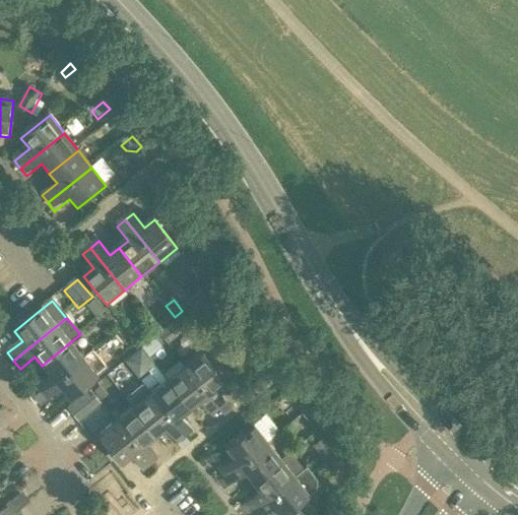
[(169,346),(185,333),(177,323),(159,336),(169,346)]
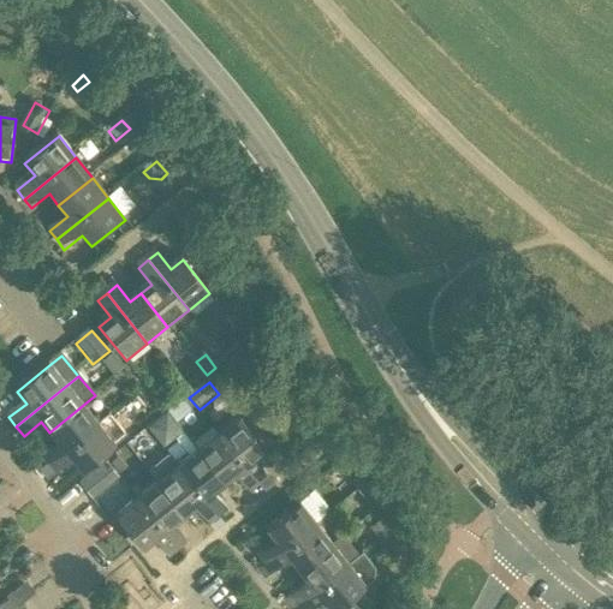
[(49,433),(59,445),(42,458),(48,466),(99,425),(83,406),(95,396),(95,395),(49,433)]
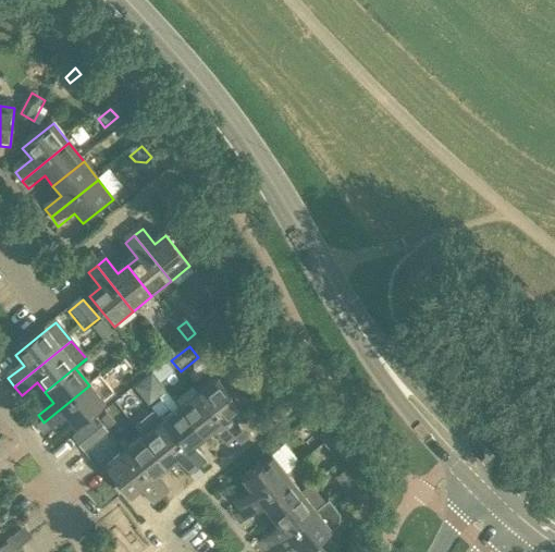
[(144,383),(157,399),(168,390),(155,375),(144,383)]
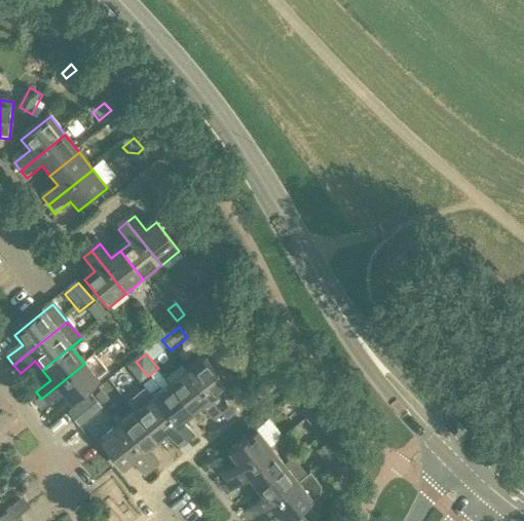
[(206,359),(187,373),(222,417),(223,416),(228,424),(236,418),(219,396),(229,387),(206,359)]
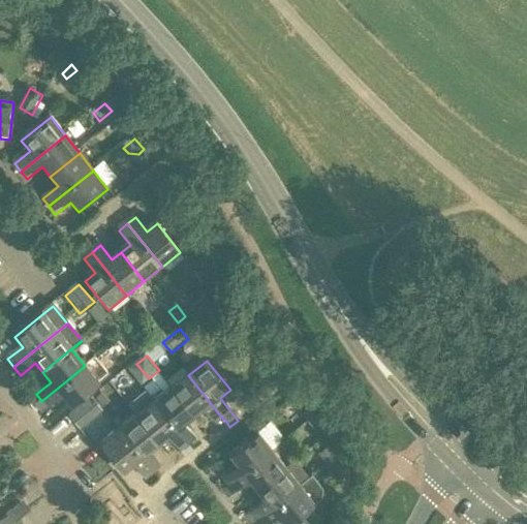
[(100,384),(85,366),(41,401),(49,409),(63,398),(71,408),(100,384)]
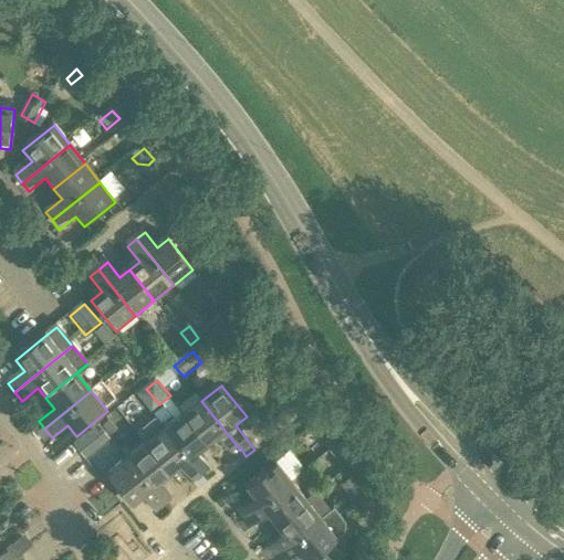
[(239,448),(201,401),(184,415),(209,447),(218,440),(231,455),(239,448)]
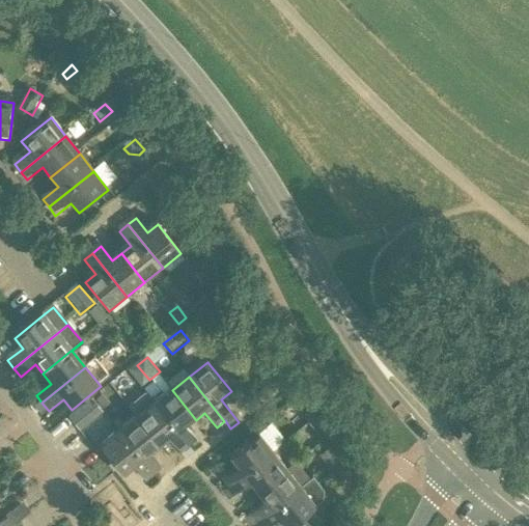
[(196,420),(172,390),(155,405),(191,448),(197,443),(186,428),(196,420)]
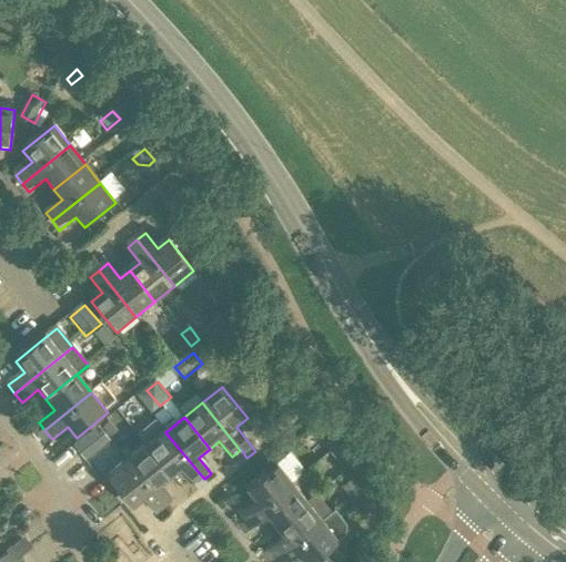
[(165,432),(145,448),(172,479),(182,471),(194,487),(204,479),(165,432)]
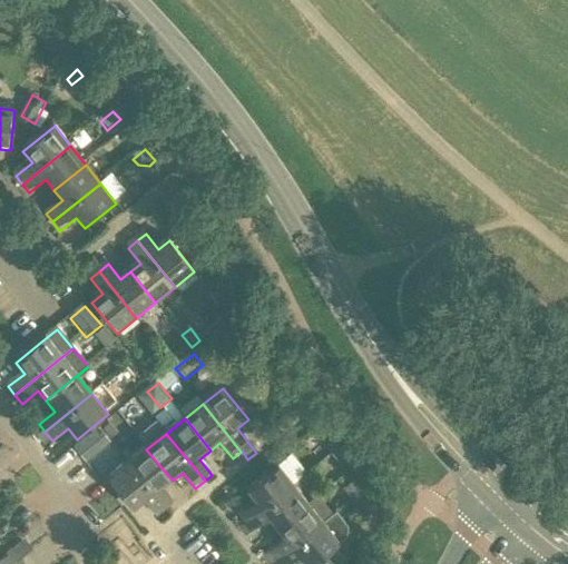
[(110,448),(99,435),(76,454),(86,467),(110,448)]
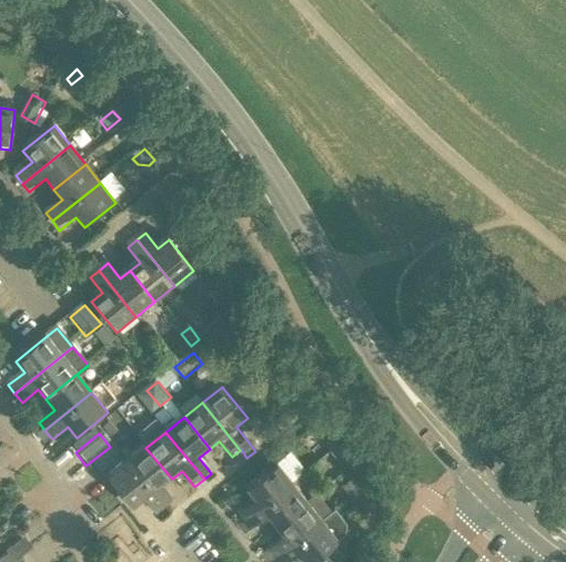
[(172,479),(145,448),(128,462),(165,510),(173,503),(161,488),(172,479)]
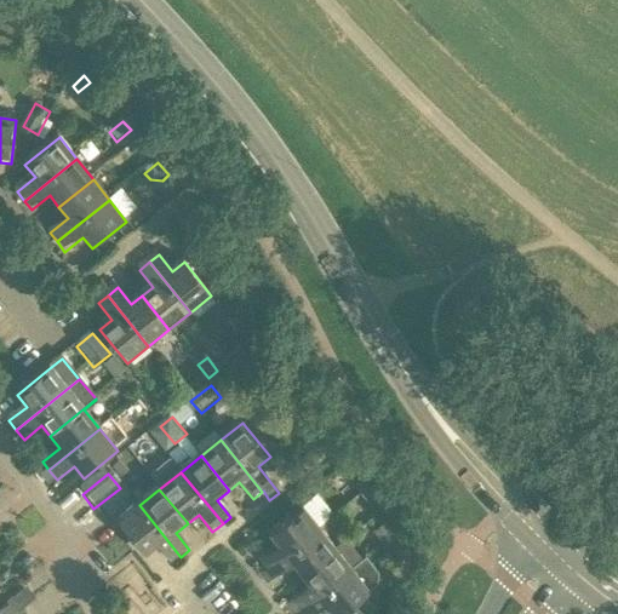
[(181,557),(139,505),(118,522),(146,557),(156,547),(171,564),(181,557)]
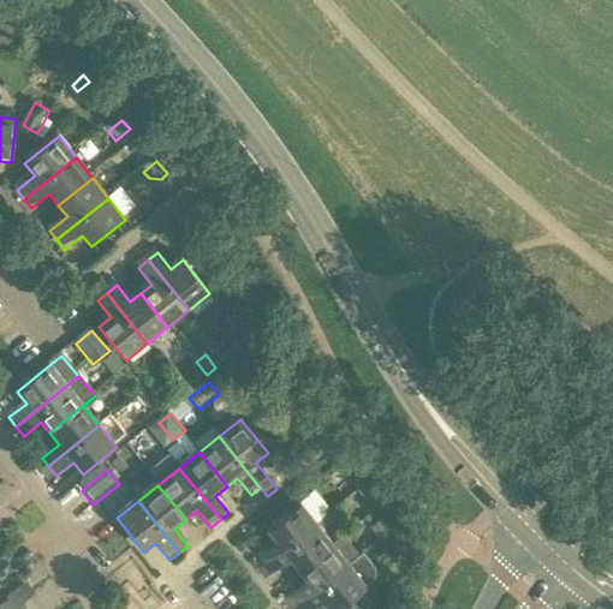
[(267,531),(277,544),(260,557),(267,566),(317,526),(301,505),(267,531)]
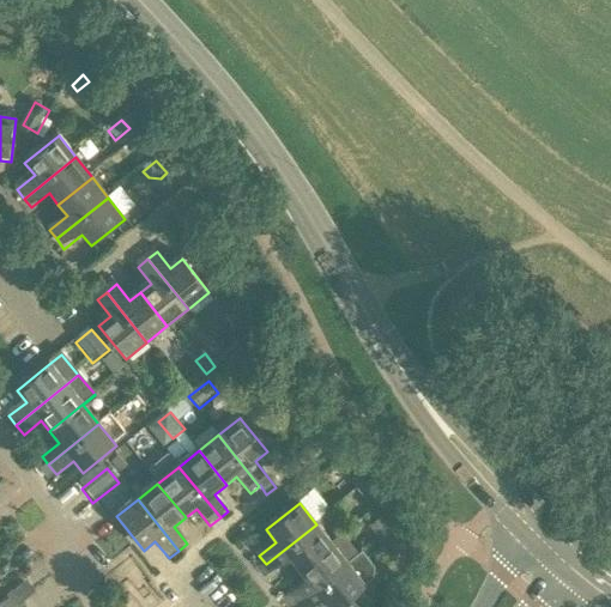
[(391,533),(380,520),(370,528),(380,541),(391,533)]
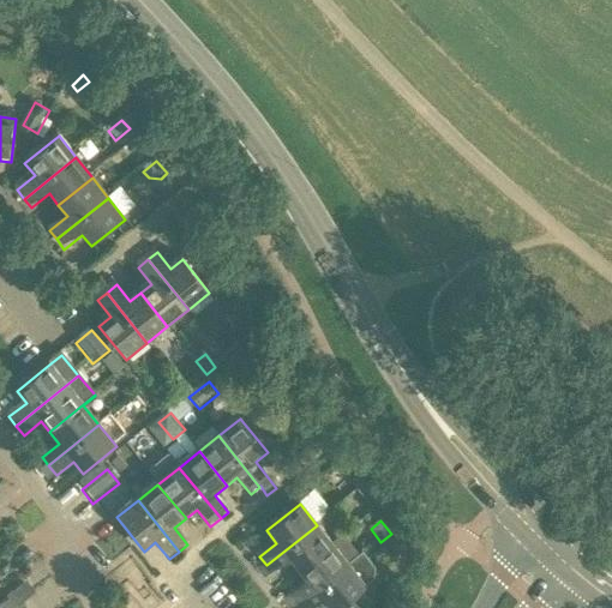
[(291,561),(299,572),(334,546),(317,525),(267,565),(274,575),(291,561)]
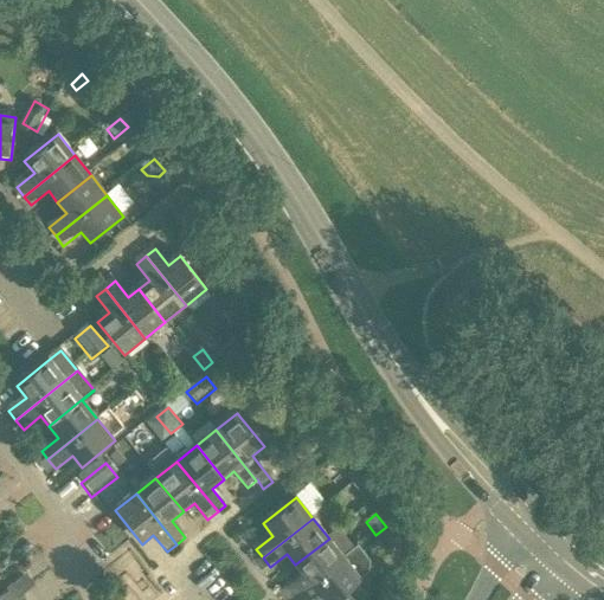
[(396,539),(386,527),(376,535),(385,547),(396,539)]
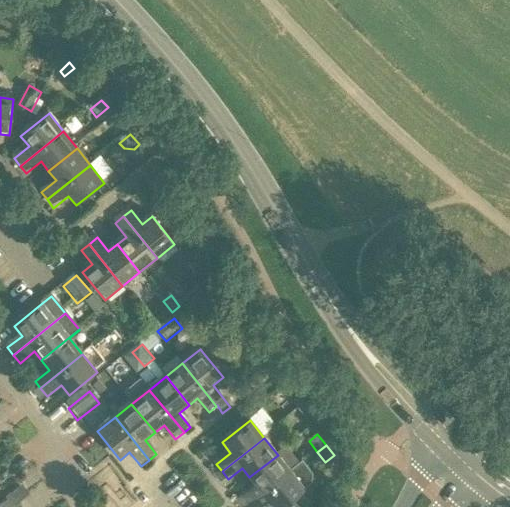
[(249,477),(257,487),(243,498),(249,506),(291,472),(278,455),(249,477)]
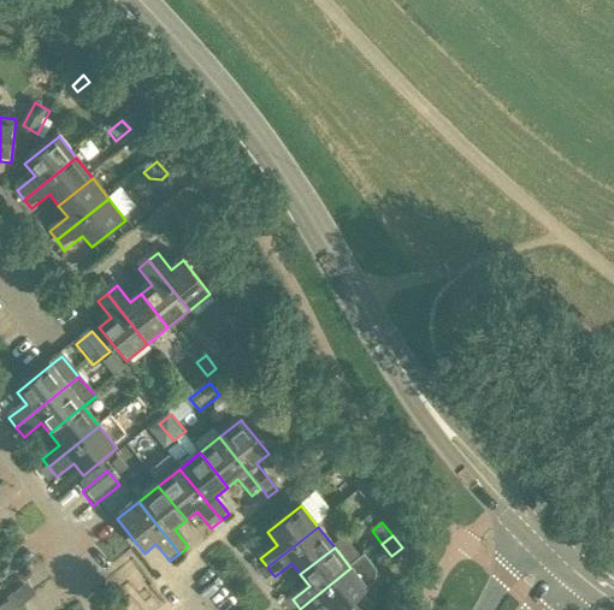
[(364,557),(350,568),(300,609),(318,609),(324,605),(328,609),(342,609),(375,584),(376,572),(364,557)]
